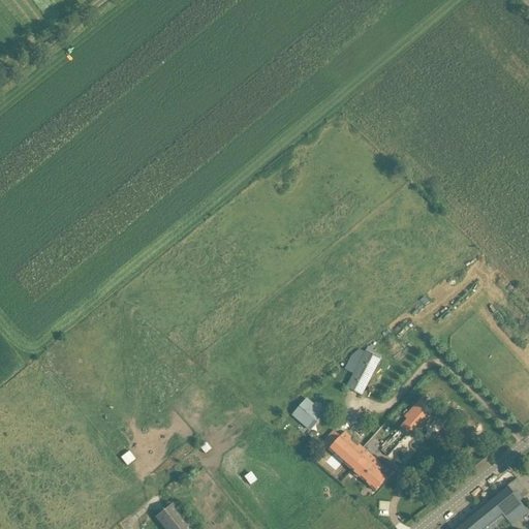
[(347,387),(362,396),(380,359),(371,353),(373,349),(369,346),(347,387)]
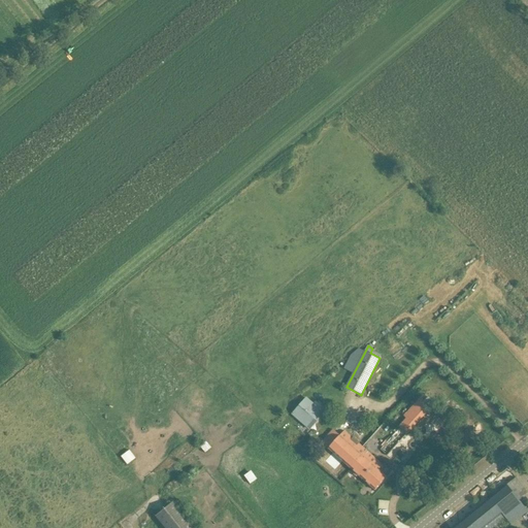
[(433,401),(428,397),(425,401),(424,399),(406,418),(415,426),(431,407),(429,405),(433,401)]
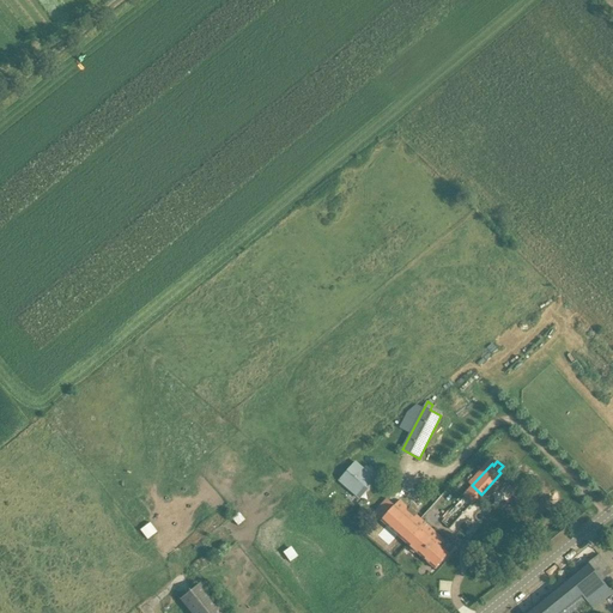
[(370,475),(363,469),(356,462),(340,480),(359,498),(378,477),(374,472),(370,475)]
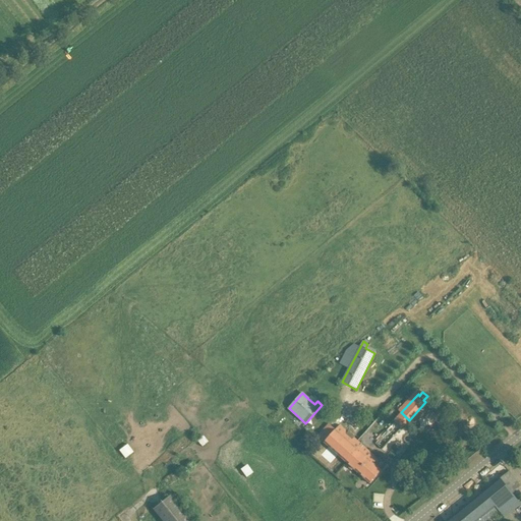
[(375,444),(382,450),(402,427),(396,421),(375,444)]
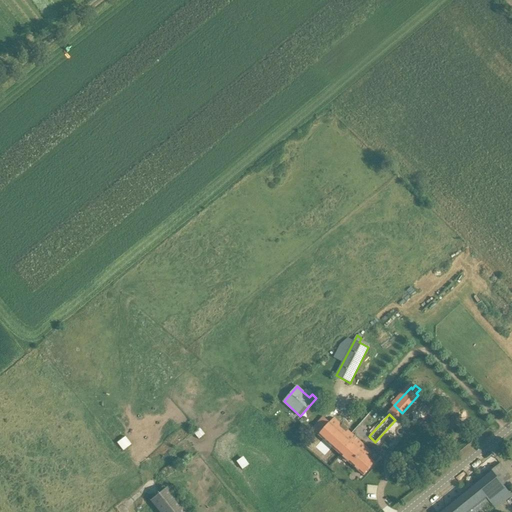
[(314,426),(312,429),(319,435),(341,455),(350,444),(350,443),(356,437),(334,418),(330,423),(323,416),(321,419),(322,420),(315,427),(314,426)]
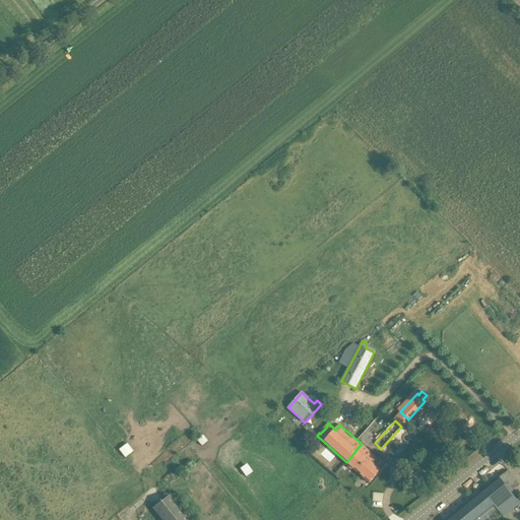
[(124,458),(133,451),(126,443),(118,449),(124,458)]
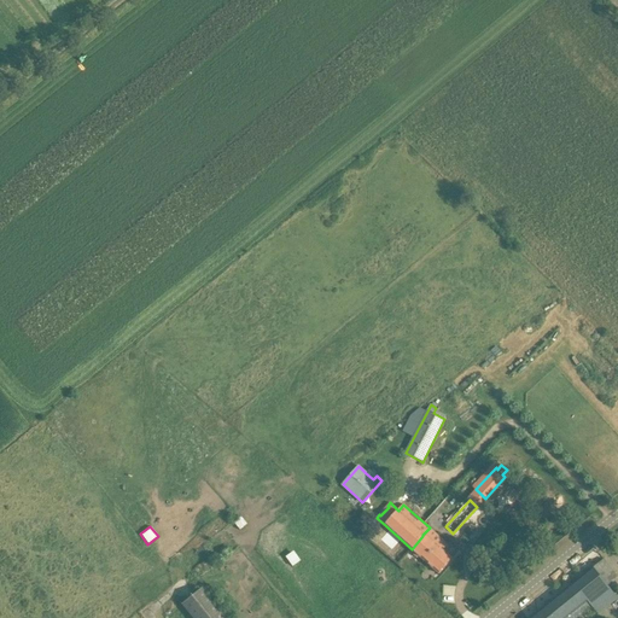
[(423,536),(412,549),(414,551),(414,555),(417,559),(421,558),(430,566),(439,573),(453,559),(443,549),(448,544),(439,536),(430,528),(423,535),(423,536)]
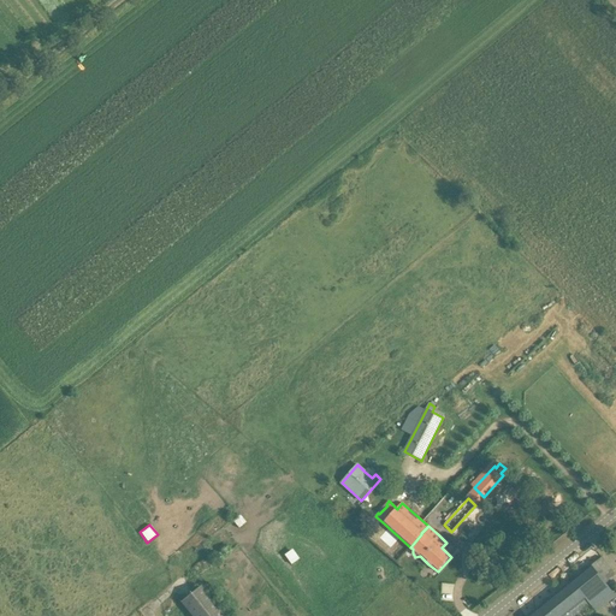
[(602,557),(591,566),(605,584),(615,574),(609,567),(602,557)]
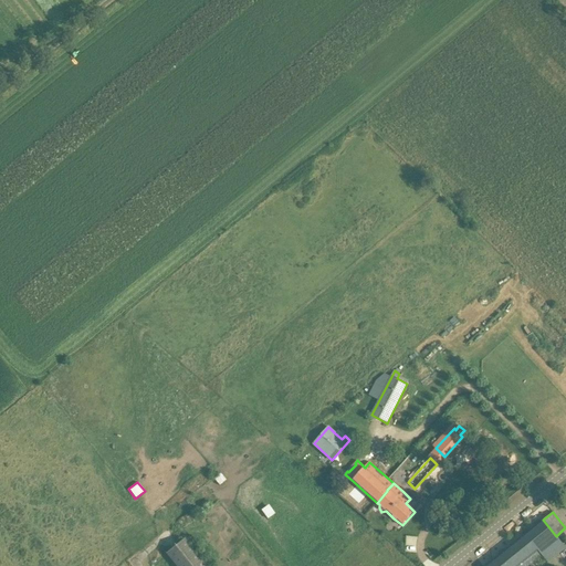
[(565,548),(556,536),(543,520),(485,565),(530,565),(543,556),(547,563),(565,548)]
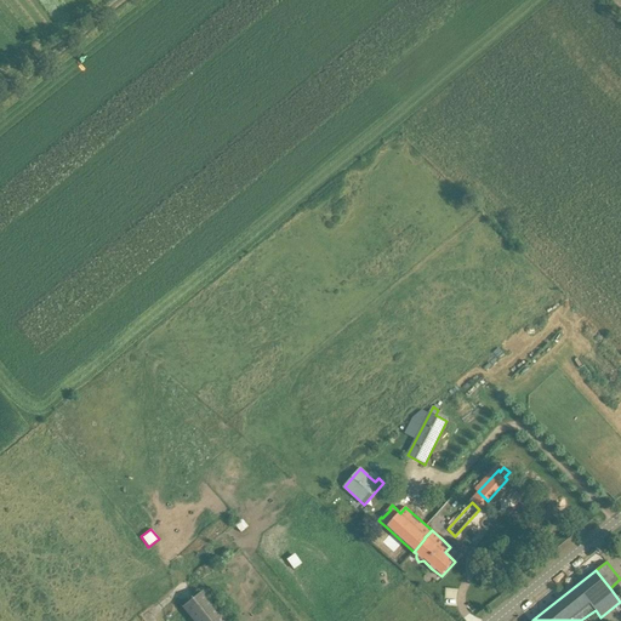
[(227,620),(204,591),(183,607),(193,620),(227,620)]
